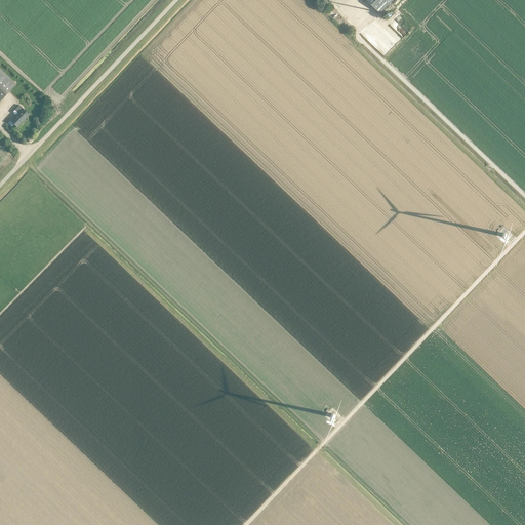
[(366,0),(380,13),(392,0),(366,0)]
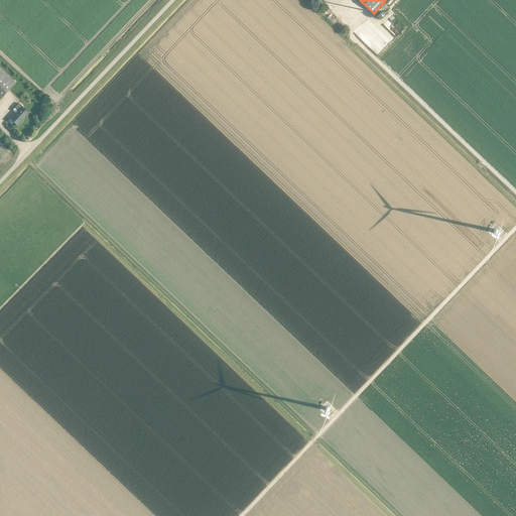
[(399,0),(392,8),(397,12),(403,6),(400,3),(402,0),(404,0),(406,1),(406,0),(399,0)]
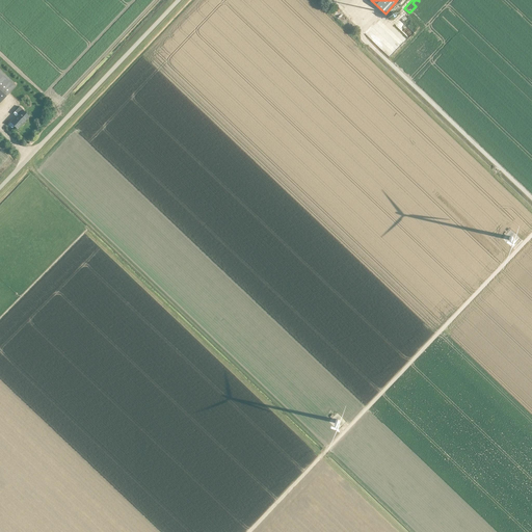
[(398,27),(408,36),(414,32),(400,20),(398,22),(400,24),(398,27)]
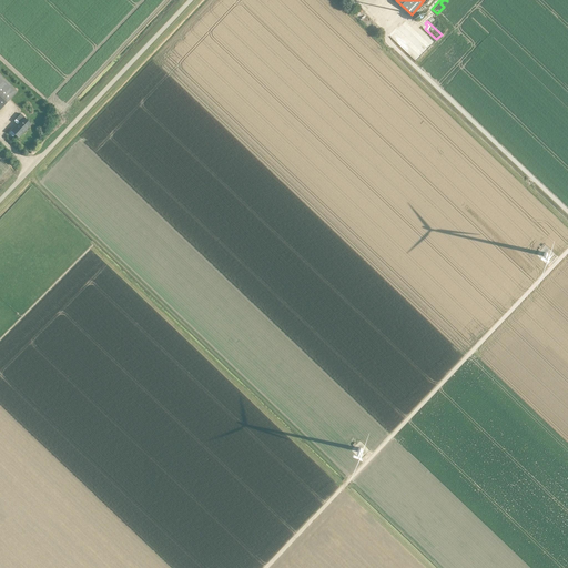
[(419,28),(415,32),(427,44),(432,40),(419,28)]
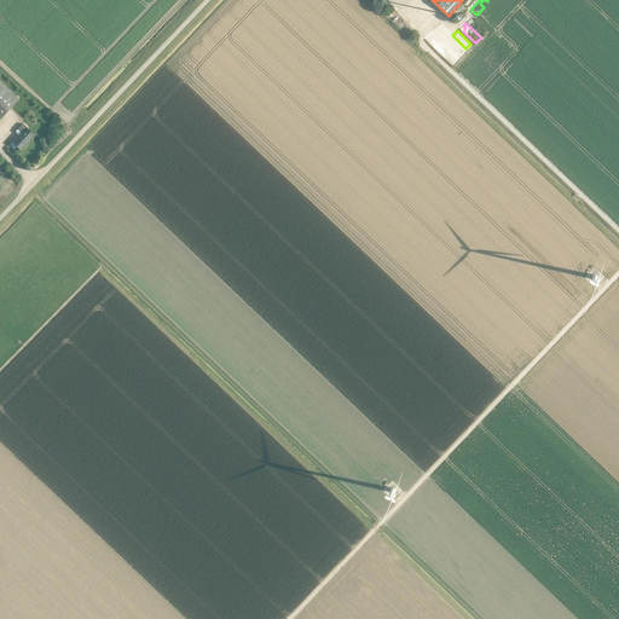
[(424,38),(434,46),(438,41),(429,33),(424,38)]
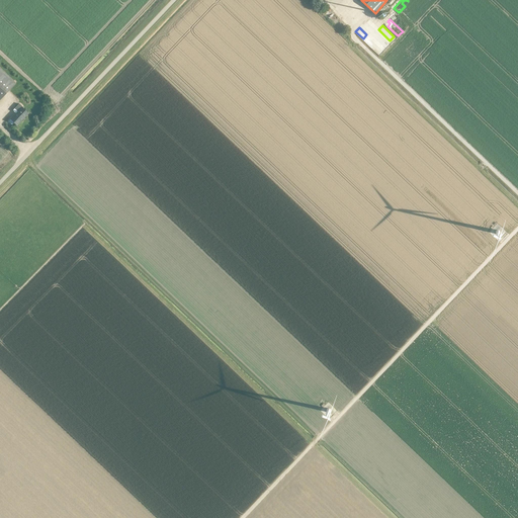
[(0,99),(16,83),(0,67),(0,99)]
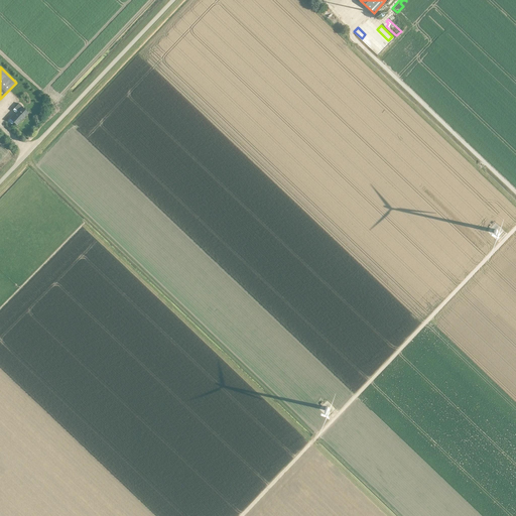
[(10,119),(17,125),(28,113),(19,104),(15,108),(18,111),(17,112),(17,113),(11,119),(11,118),(10,119)]
